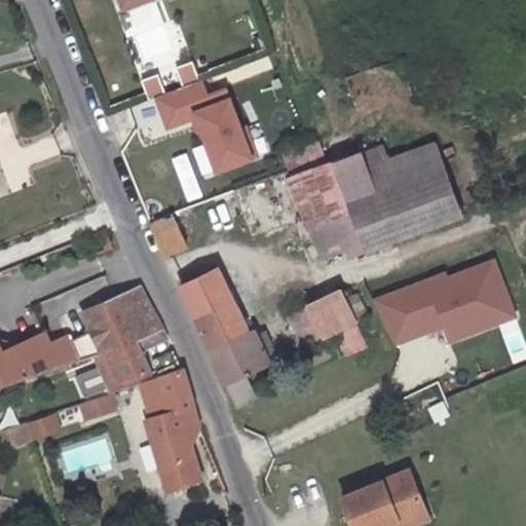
[(165,95),(158,76),(144,81),(151,101),(158,98),(170,126),(198,115),(219,167),(250,156),(229,103),(211,111),(192,63),(175,69),(183,88),(165,95)]
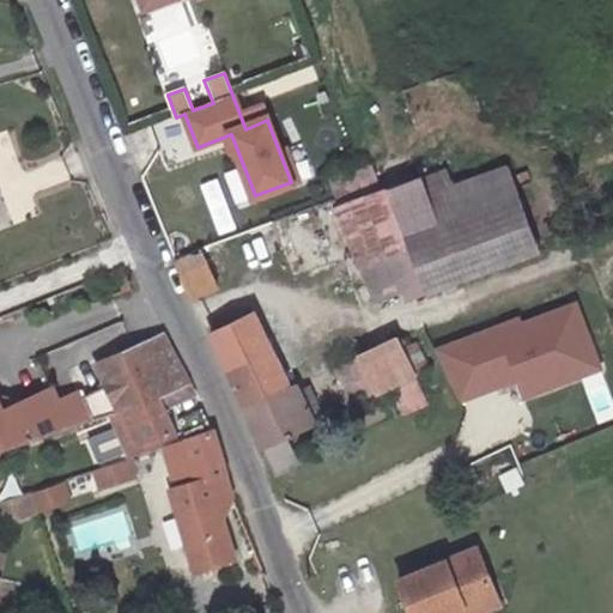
[(382,193),(418,293),(420,299),(539,258),(508,170),(423,200),(416,181),(382,193)]
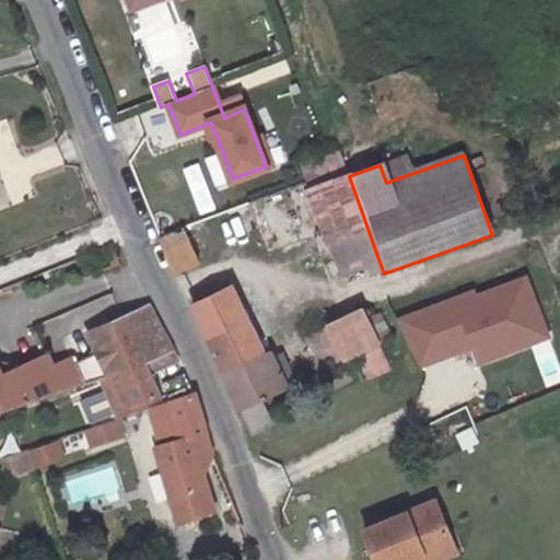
[(183,168),(200,216),(216,210),(198,163),(183,168)]
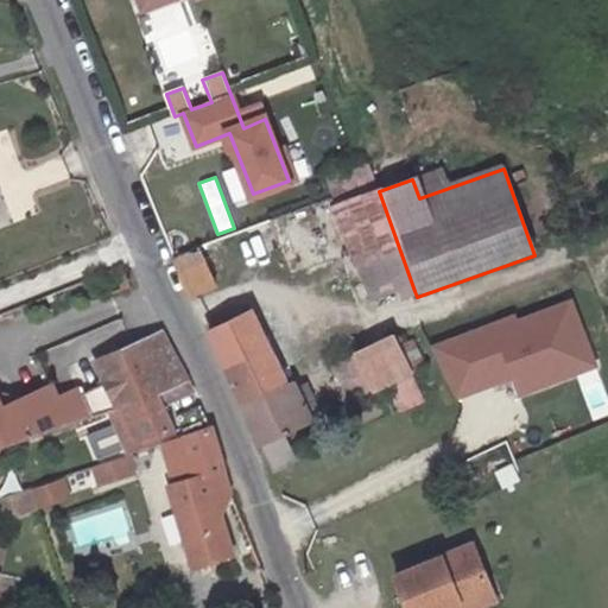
[(415,291),(379,191),(329,209),(363,303),(392,292),(393,298),(415,291)]
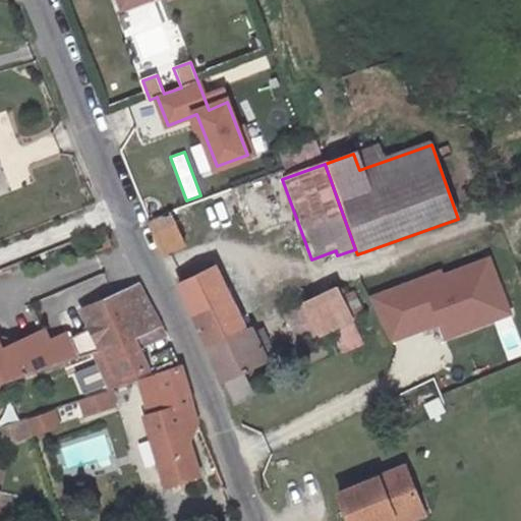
[(0,181),(0,215),(10,211),(0,181)]
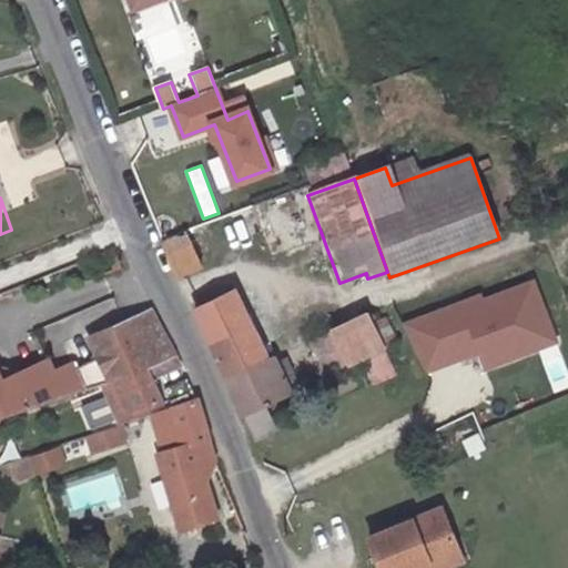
[(186,233),(164,242),(178,279),(201,270),(186,233)]
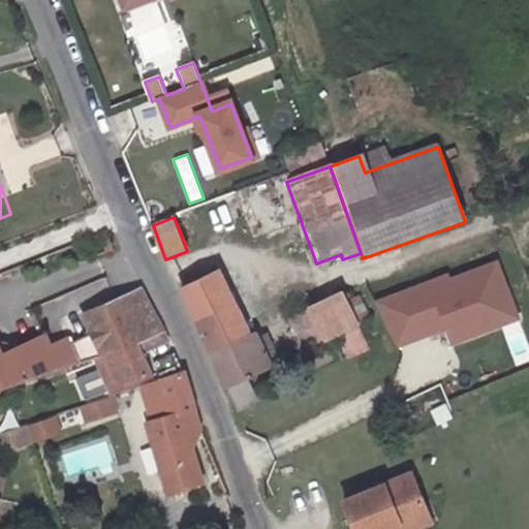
[(452,270),(383,294),(398,336),(447,317),(457,343),(473,337),(470,327),(503,314),(498,303),(516,296),(500,256),(453,274),(452,270)]
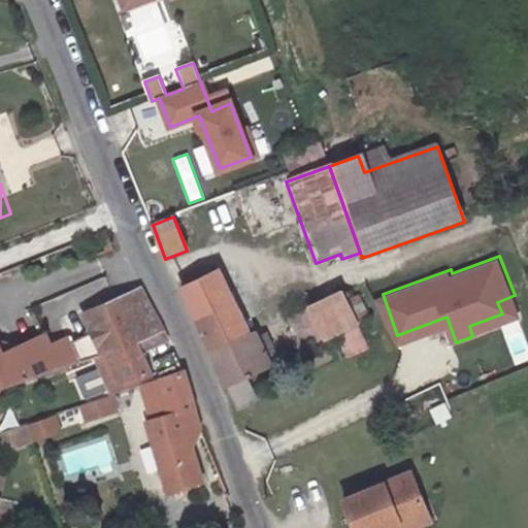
[(182,287),(238,407),(257,399),(245,376),(279,360),(266,333),(252,339),(219,269),(182,287)]
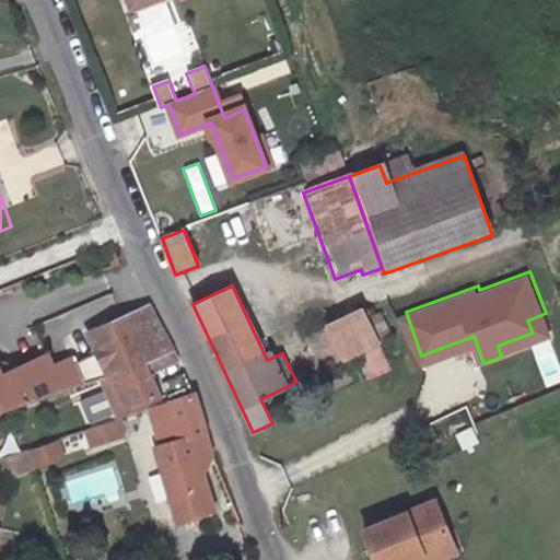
[(127,363),(107,371),(121,406),(154,393),(147,373),(175,360),(148,304),(111,319),(127,363)]
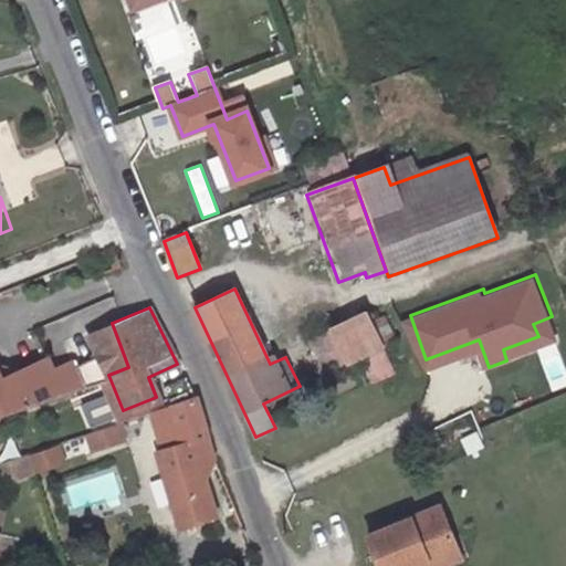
[(360,386),(391,369),(364,311),(304,338),(321,375),(349,363),(360,386)]
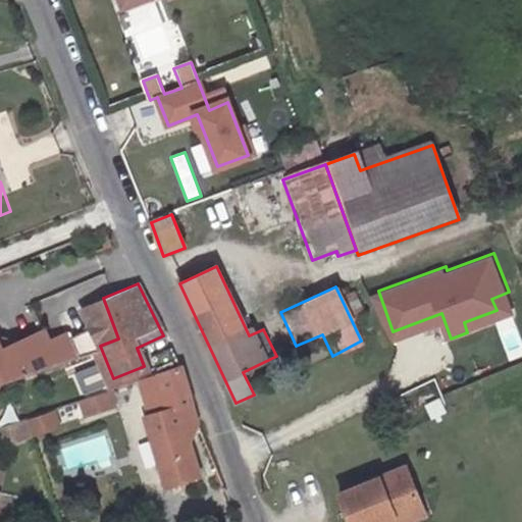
[(464,322),(467,332),(517,314),(509,292),(491,299),(497,310),(464,322)]
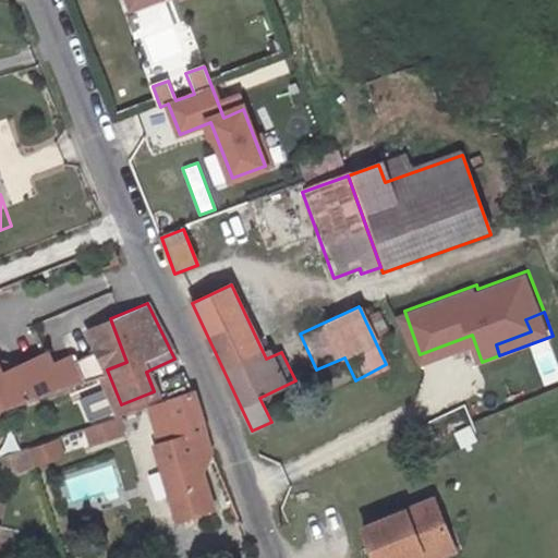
[(0,411),(89,376),(107,370),(126,362),(110,318),(87,327),(95,347),(72,354),(71,350),(49,358),(44,347),(1,364),(0,360),(0,411)]
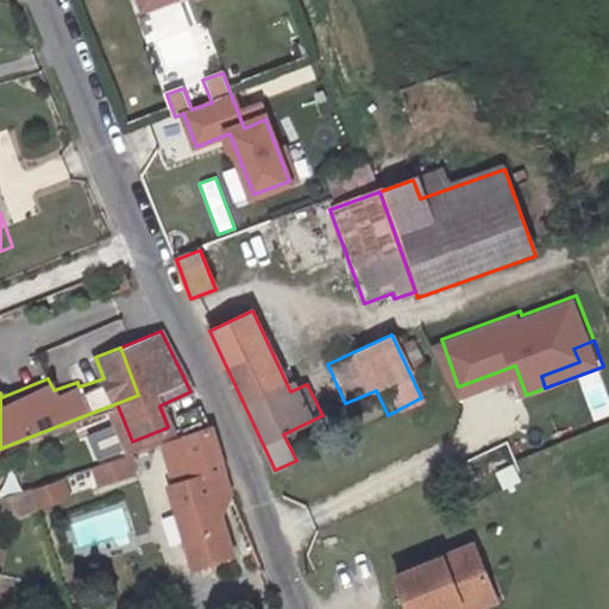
[(516,371),(515,365),(458,387),(460,393),(516,371)]
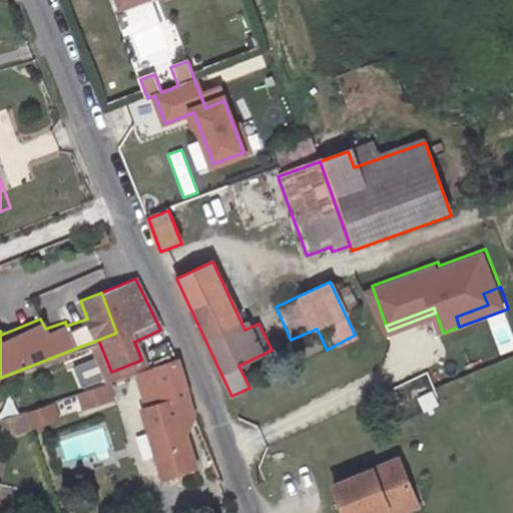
[(111,372),(98,340),(82,346),(95,378),(111,372)]
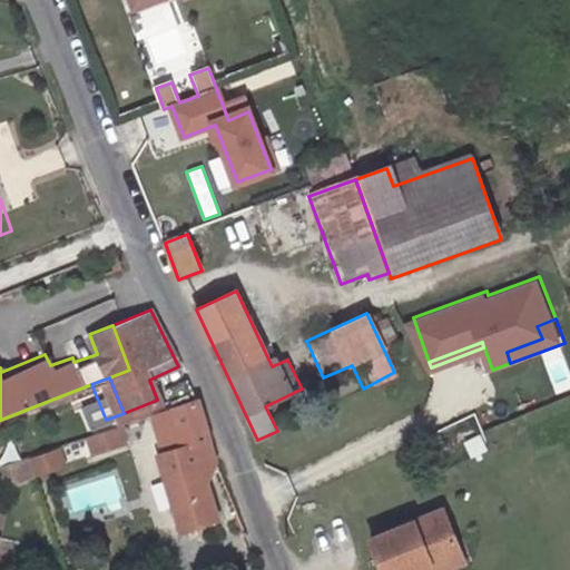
[(192,399),(185,381),(161,390),(166,406),(192,399)]
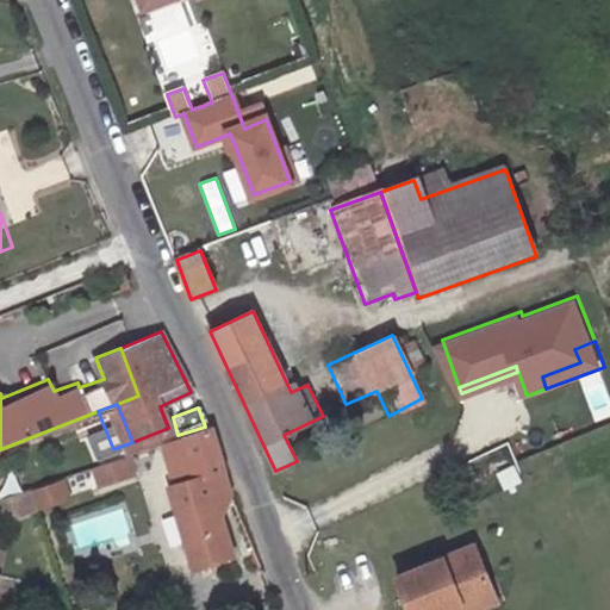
[(215,508),(229,502),(206,430),(178,439),(187,484),(165,491),(184,572),(194,568),(199,582),(230,571),(215,508)]
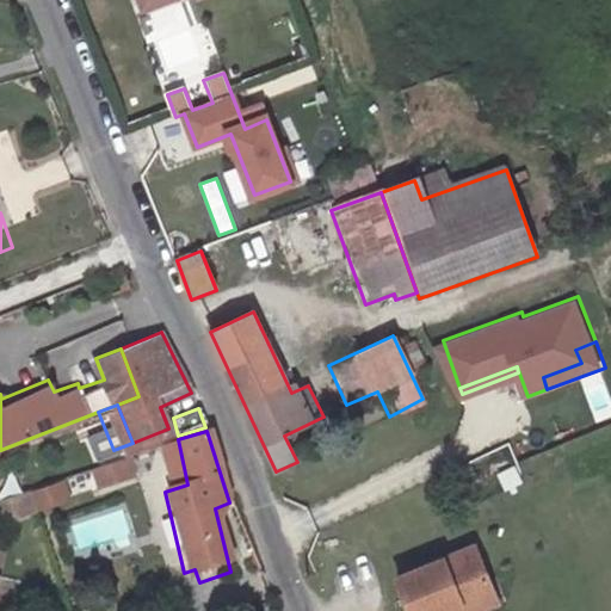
[(499,473),(507,491),(525,483),(517,464),(499,473)]
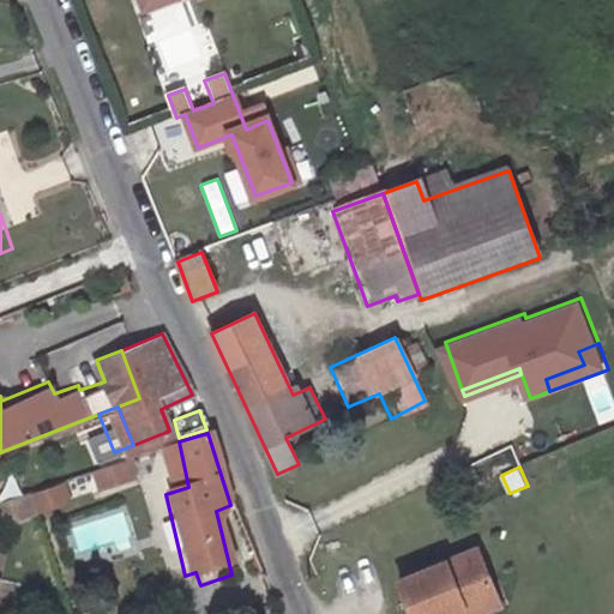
[(70,483),(10,495),(14,517),(73,505),(70,483)]
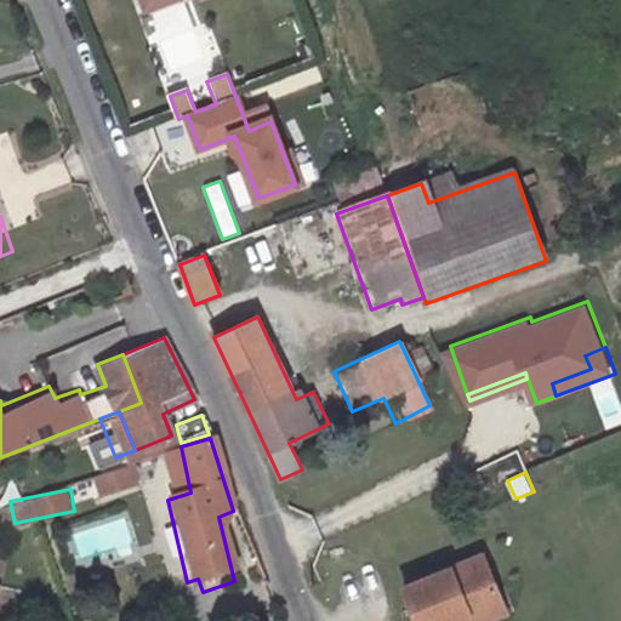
[(409,593),(421,620),(468,620),(474,619),(474,620),(485,620),(510,610),(486,558),(409,593)]
